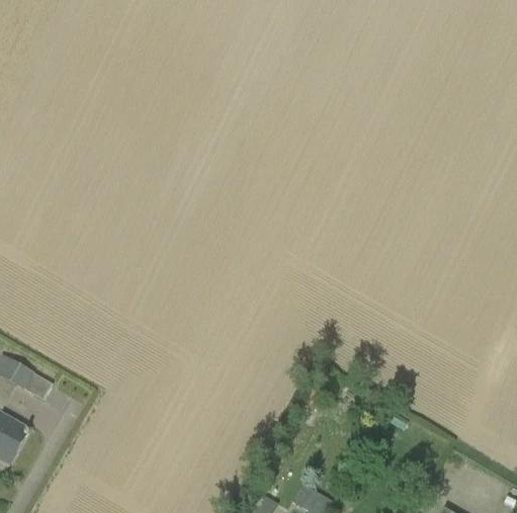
[(0,457),(9,462),(29,428),(1,412),(17,383),(25,389),(26,389),(42,398),(53,381),(2,353),(0,356),(0,457)]
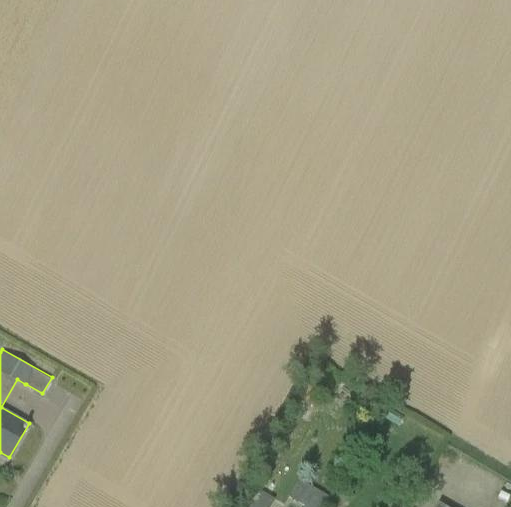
[(317,386),(307,380),(299,393),(309,399),(317,386)]
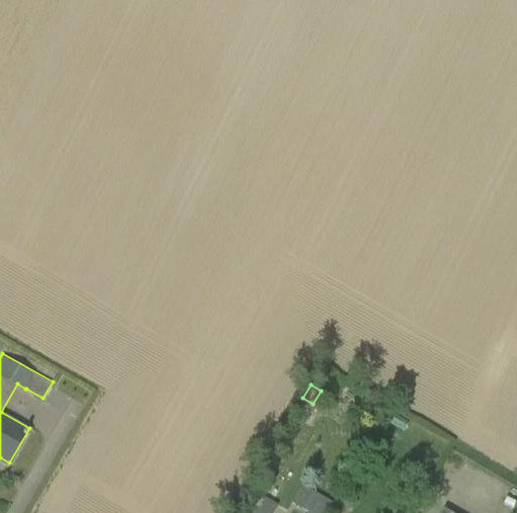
[(409,420),(397,412),(392,419),(405,427),(409,420)]
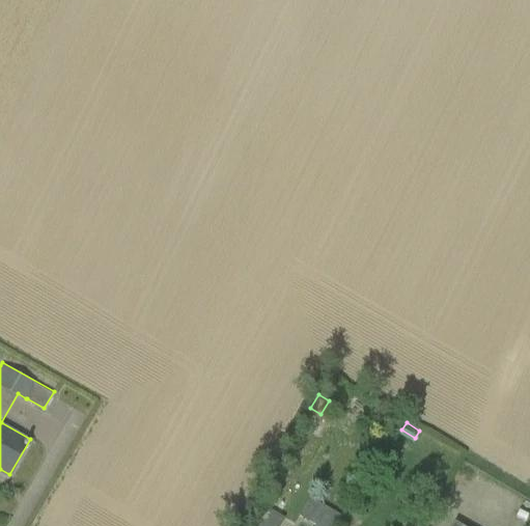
[(430,487),(419,479),(411,492),(422,499),(430,487)]
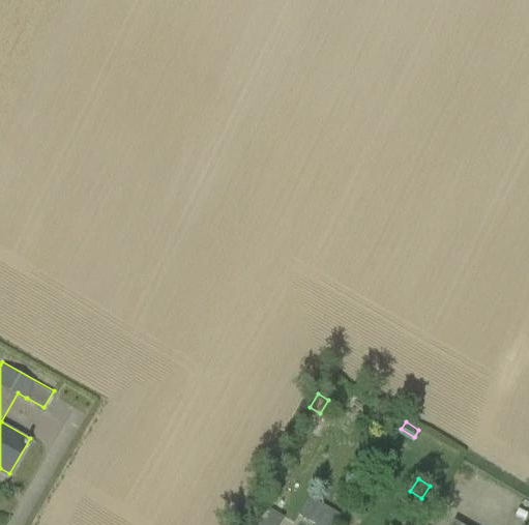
[(298,512),(316,522),(326,504),(309,494),(298,512)]
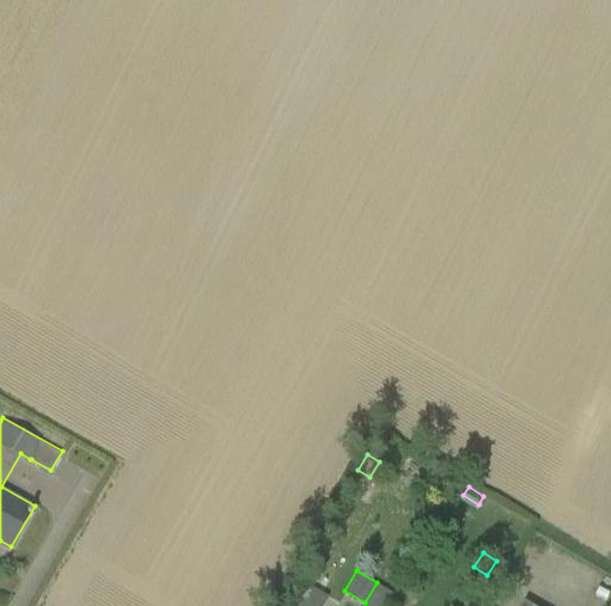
[(322,605),(329,595),(311,585),(298,605),(322,605)]
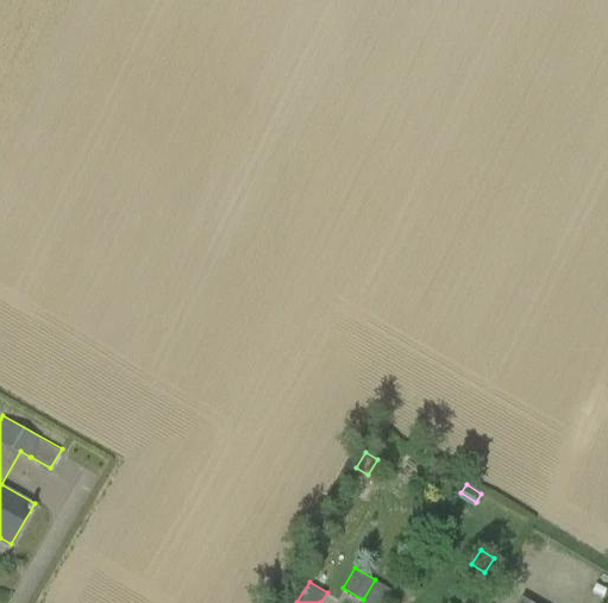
All buildings are outlined.
